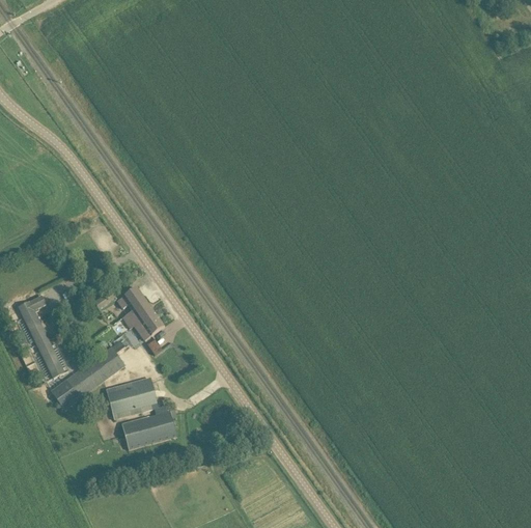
[(165,326),(137,286),(117,301),(122,308),(129,304),(132,310),(122,317),(130,328),(134,325),(145,339),(165,326)]
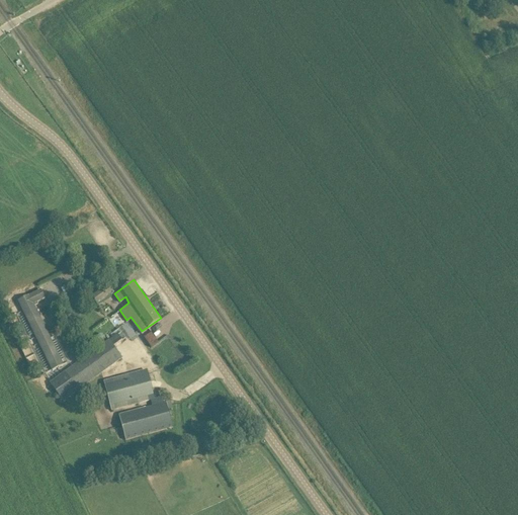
[(97,303),(113,290),(108,283),(92,295),(97,303)]
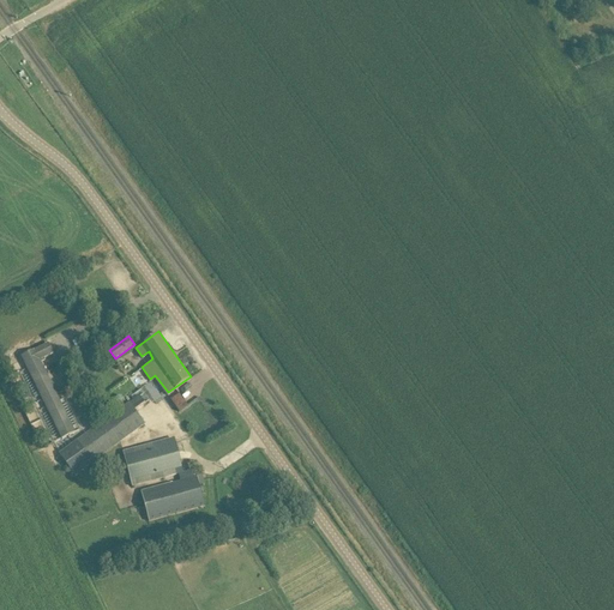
[(44,356),(53,351),(48,340),(20,354),(61,436),(76,429),(42,360),(46,358),(44,356)]
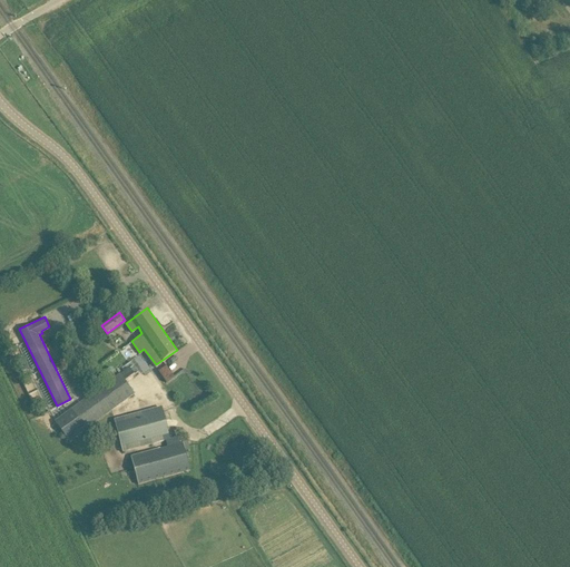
[(166,362),(158,369),(166,380),(175,373),(166,362)]
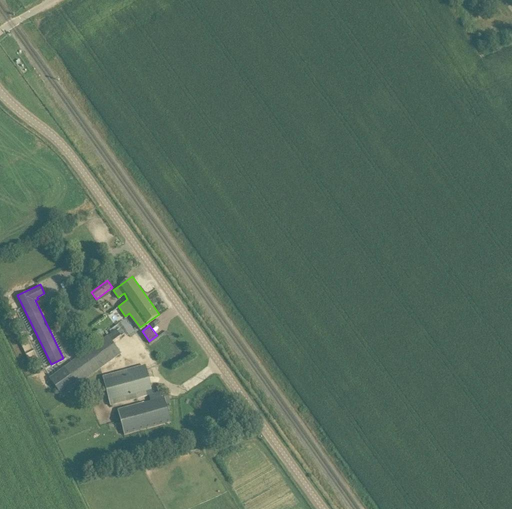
[(108,334),(98,341),(49,376),(57,386),(53,389),(55,392),(59,389),(62,393),(120,351),(112,340),(121,334),(116,327),(107,334),(108,334)]
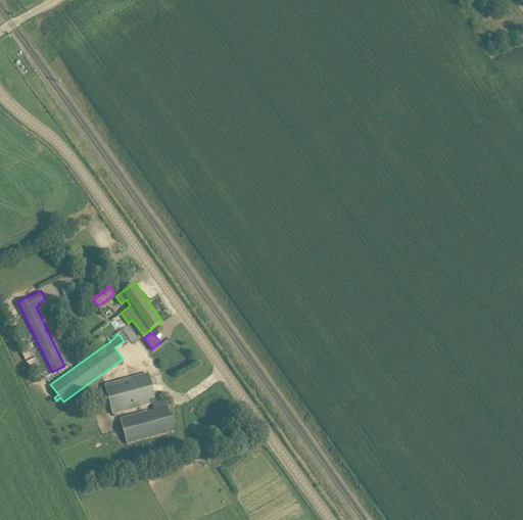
[(148,371),(105,382),(113,413),(152,403),(156,400),(148,371)]
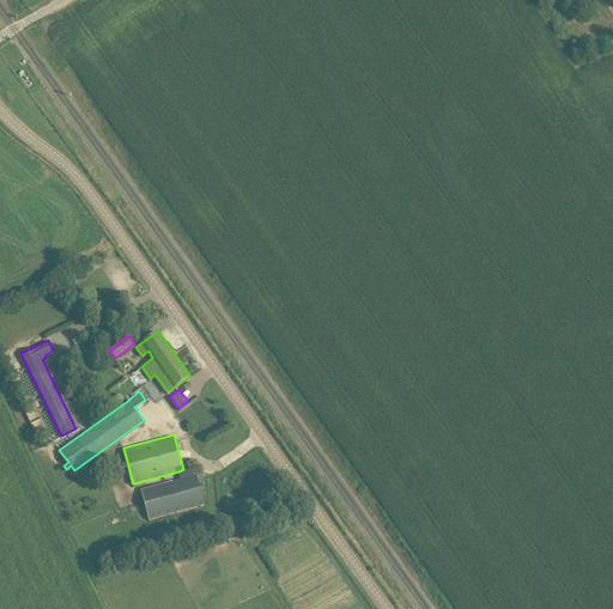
[(248,452),(74,535),(109,608),(321,608),(320,604),(308,608),(296,608),(289,594),(310,584),(278,517),(258,527),(248,507),(268,497),(248,452)]
